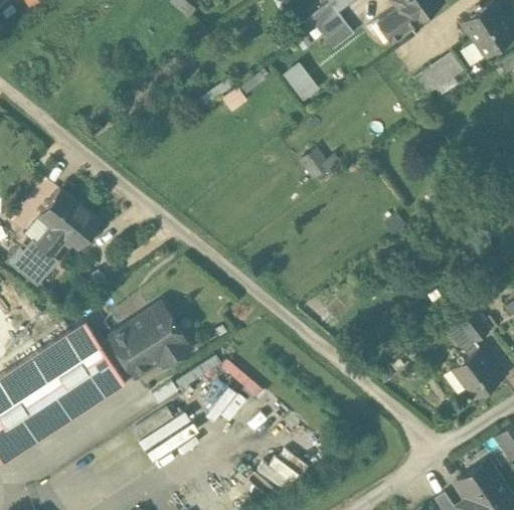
[(355,0),(337,0),(331,5),(338,15),(356,1),(355,0)]
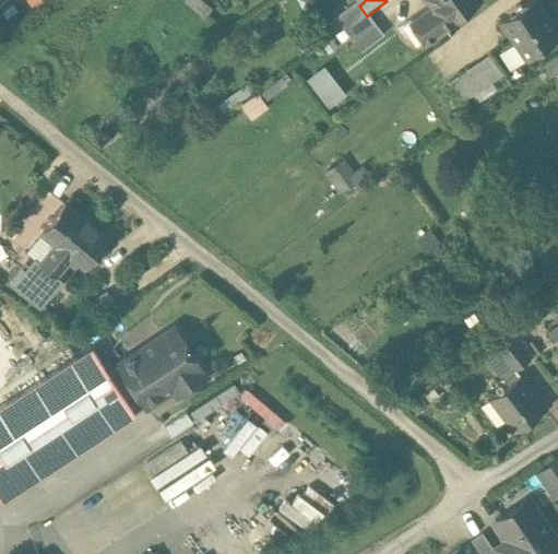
[(425,0),(432,9),(404,28),(418,48),(446,30),(450,26),(450,25),(481,3),(477,0),(425,0)]
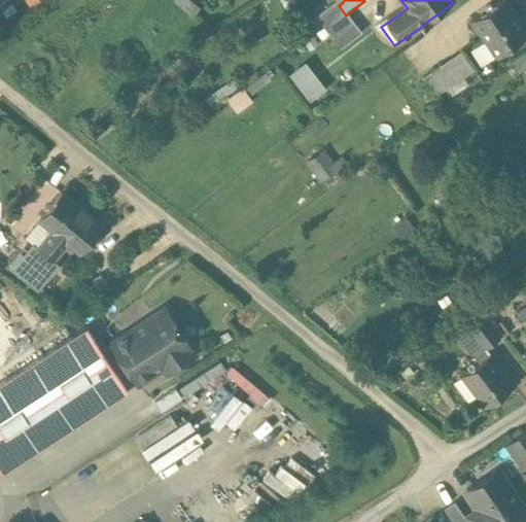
[(338,3),(316,20),(324,31),(346,15),(339,5),(338,3)]
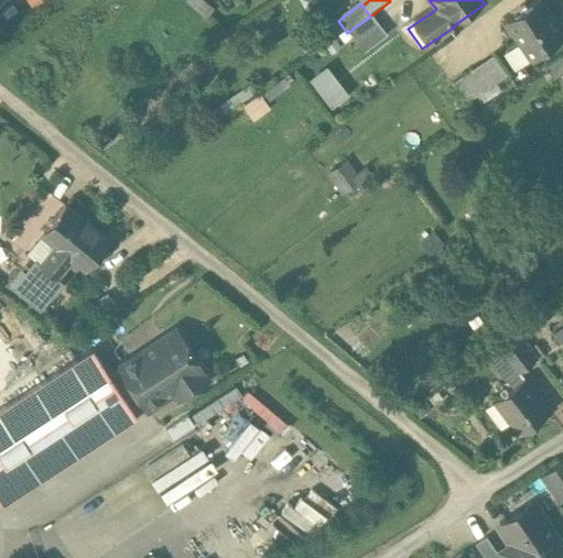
[(562,41),(539,4),(506,26),(530,65),(562,44),(562,41)]
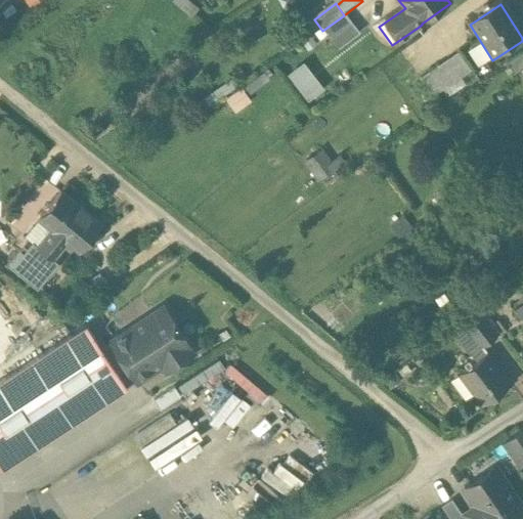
[(344,15),(322,31),(332,42),(353,27),(344,15)]
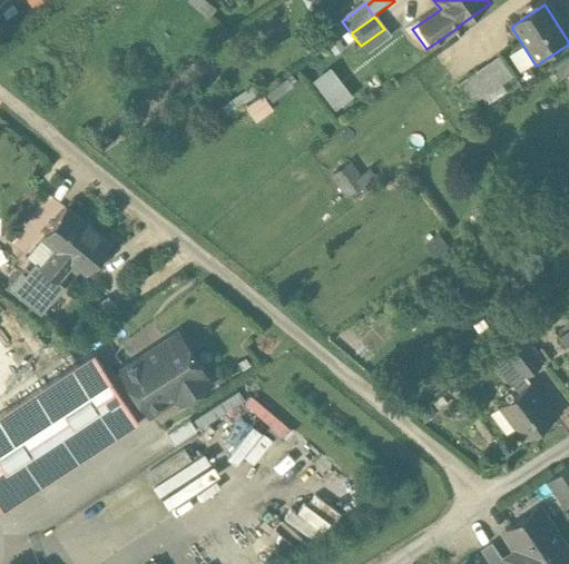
[(342,21),(304,49),(313,61),(326,51),(326,52),(351,33),(342,21)]
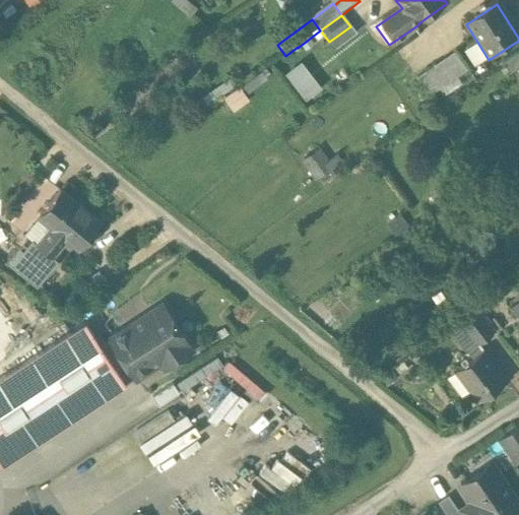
[(350,26),(329,42),(336,52),(358,37),(350,26)]
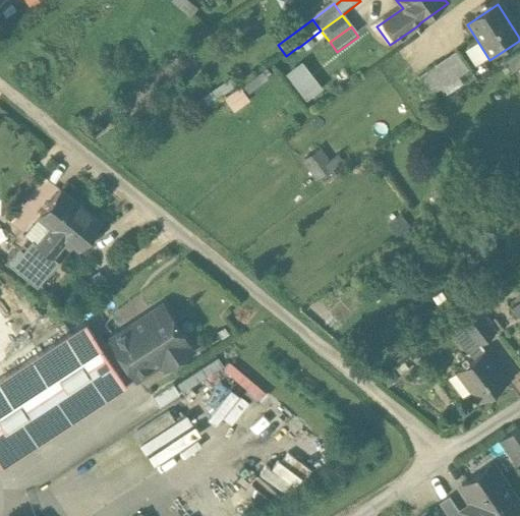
[(519,55),(504,66),(512,77),(518,73),(519,72),(519,55)]
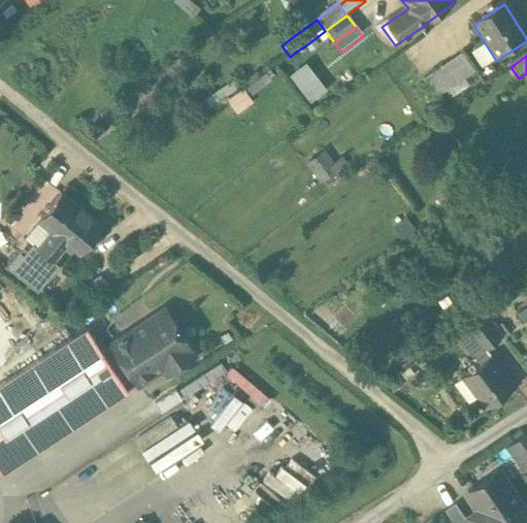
[(463,58),(433,77),(445,95),(474,75),(463,58)]
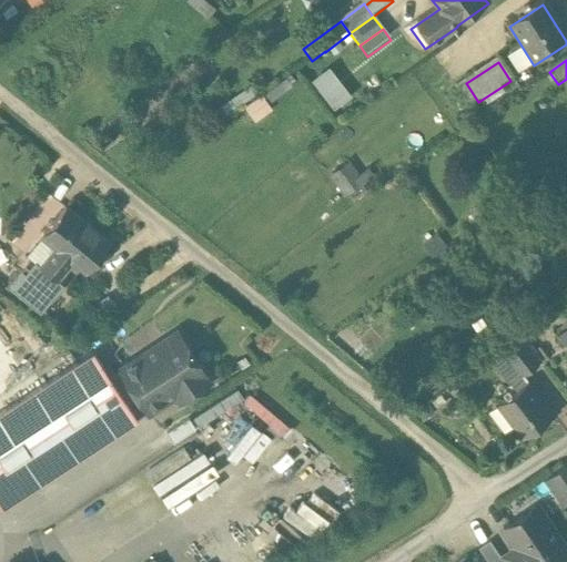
[(330,69),(311,82),(333,112),(352,99),(330,69)]
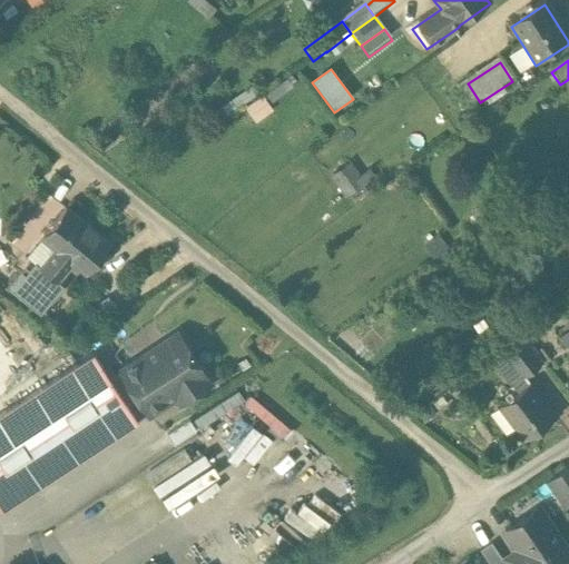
[(99,239),(67,211),(43,239),(57,250),(40,271),(58,286),(75,265),(77,267),(99,239)]
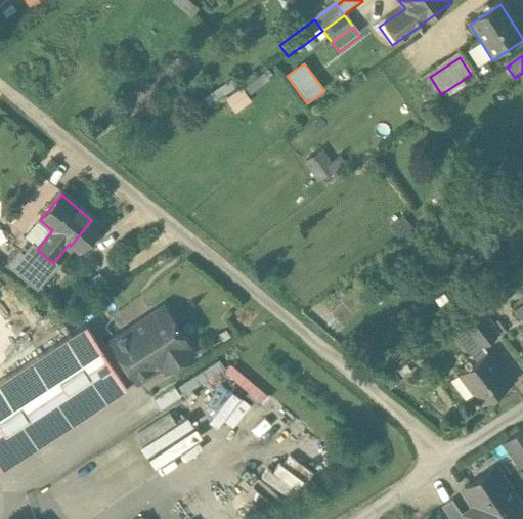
[(522,224),(500,241),(519,267),(522,264),(522,224)]
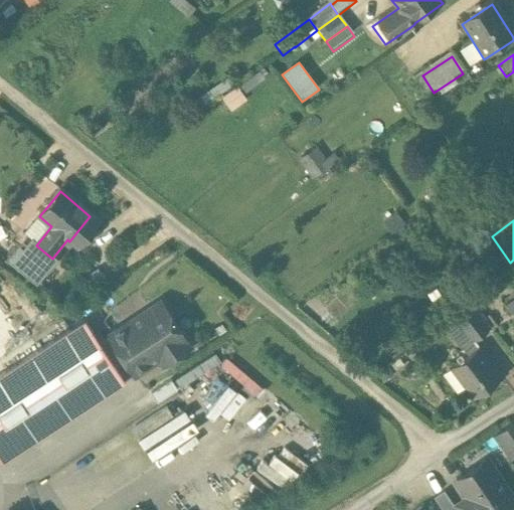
[(48,274),(21,251),(10,265),(37,287),(48,274)]
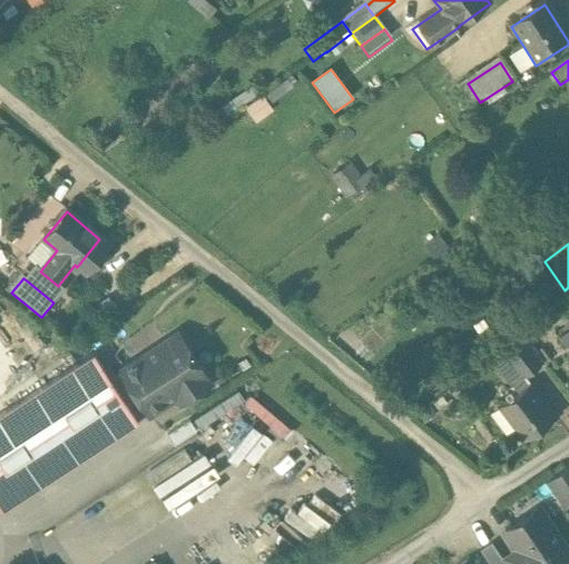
[(568,334),(558,342),(568,355),(568,334)]
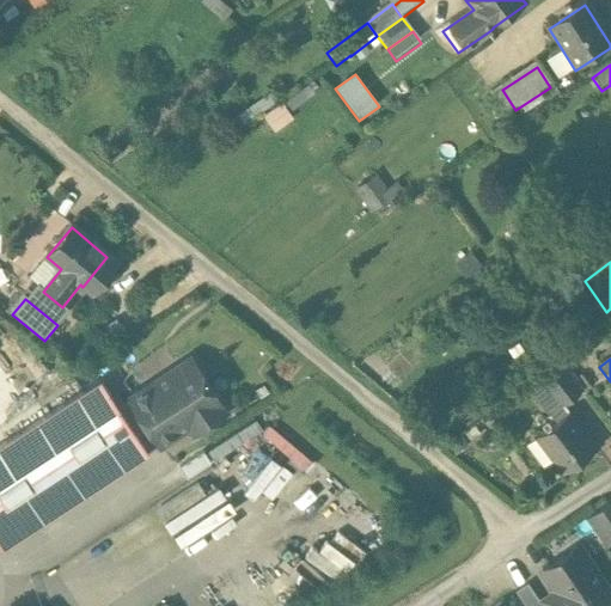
[(193,365),(130,404),(132,405),(159,450),(160,450),(202,423),(207,430),(227,417),(193,365)]
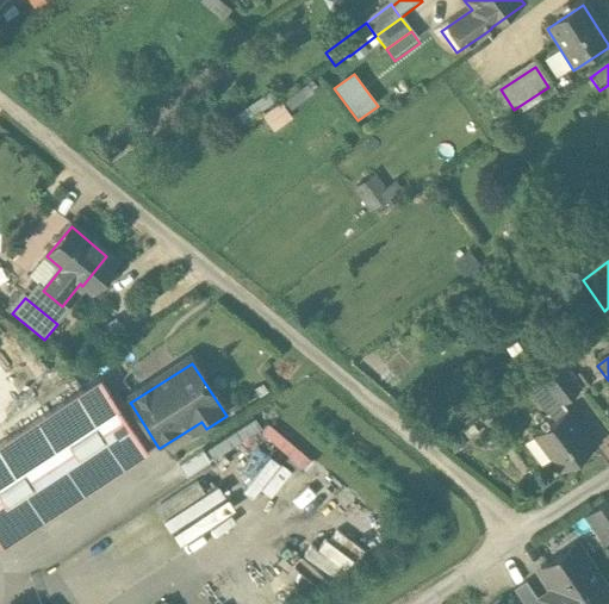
[(559,367),(541,381),(563,409),(564,409),(580,396),(559,367)]
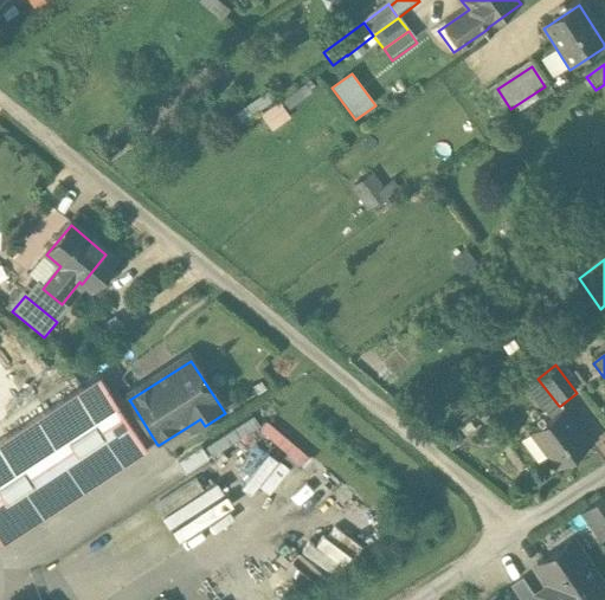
[(591,447),(560,406),(559,406),(538,379),(527,388),(552,421),(532,436),(559,472),(591,447)]
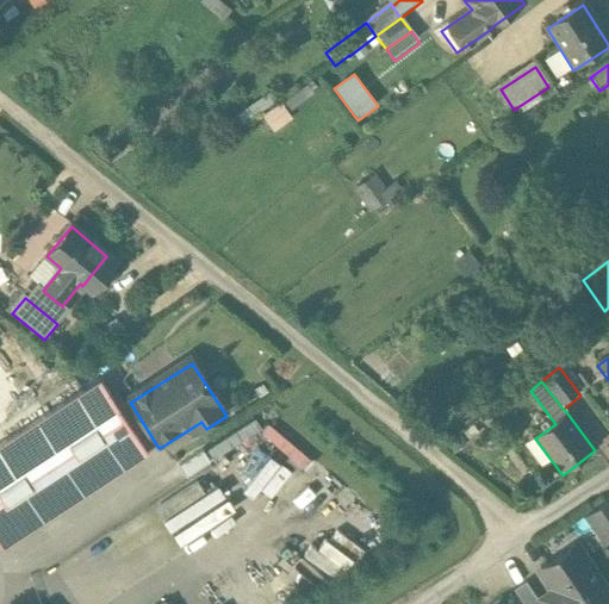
[(101,384),(0,448),(0,546),(2,550),(148,456),(148,455),(119,411),(101,384)]
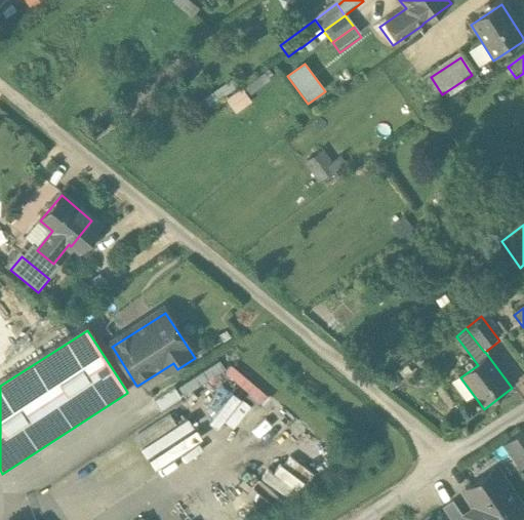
[(136,386),(113,348),(103,354),(127,392),(136,386)]
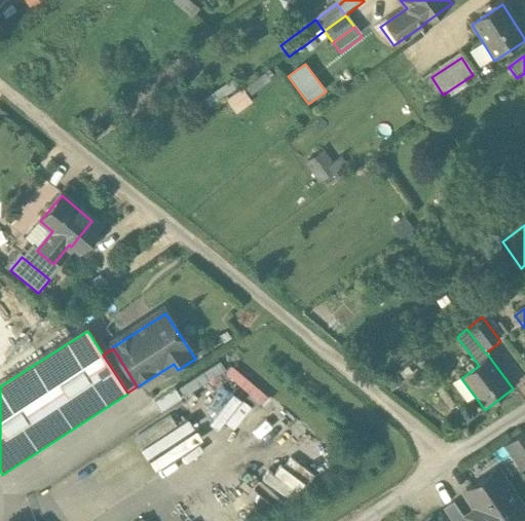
[(524,436),(504,450),(522,475),(524,473),(524,436)]
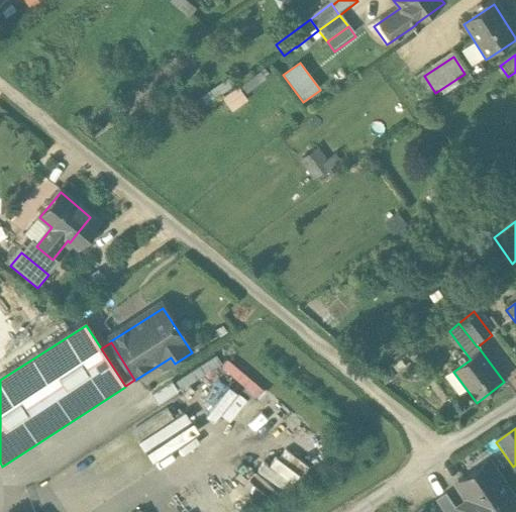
[(510,511),(515,508),(515,505),(488,465),(458,485),(473,505),(477,511),(510,511)]
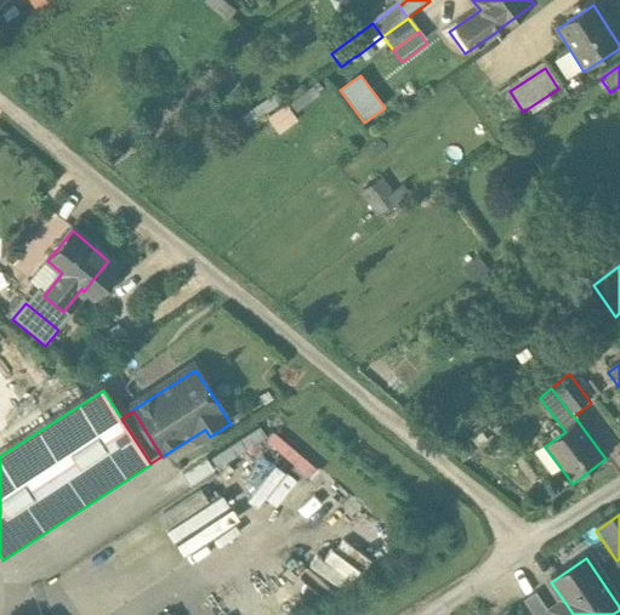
[(549,614),(536,597),(524,605),(530,614),(549,614)]
